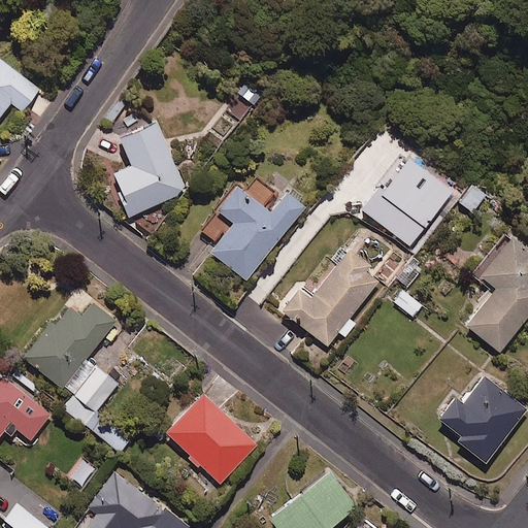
[(41,91),(0,56),(0,119),(13,103),(24,111),(41,91)]
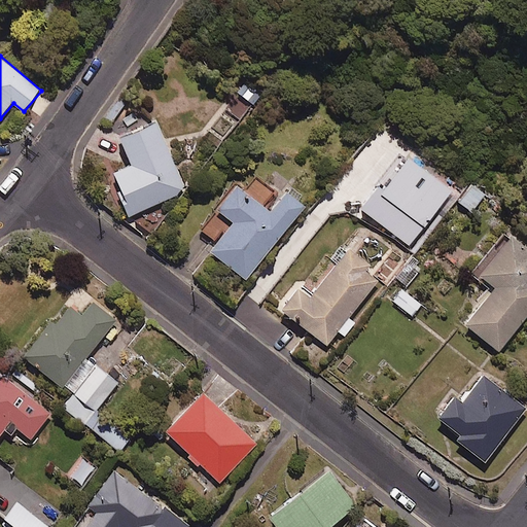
[(185,191),(155,123),(116,140),(129,167),(108,176),(127,217),(185,191)]
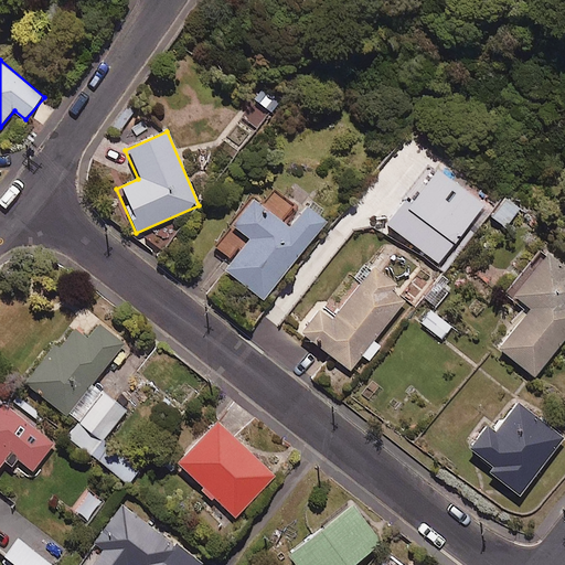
[(481,205),(427,166),(383,226),(437,265),(481,205)]
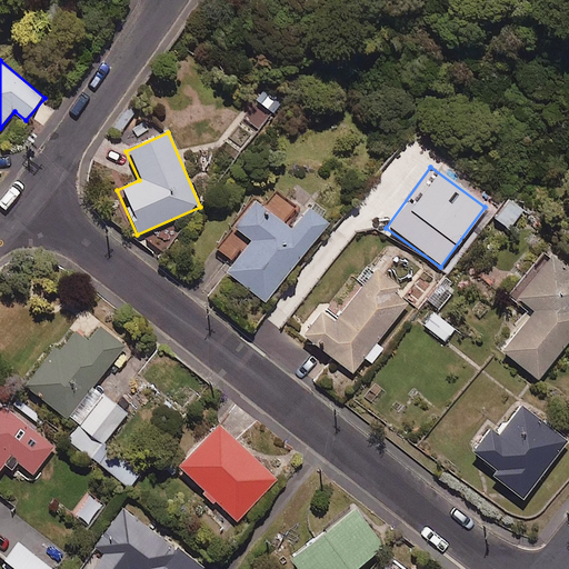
[(523,210),(507,198),(492,219),(509,231),(523,210)]
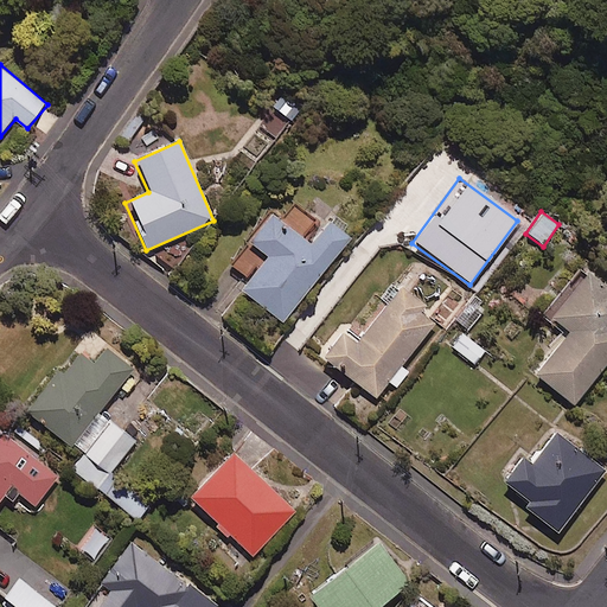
[(308,246),(269,213),(246,242),(266,260),(240,292),(281,325),(349,240),(327,223),(308,246)]
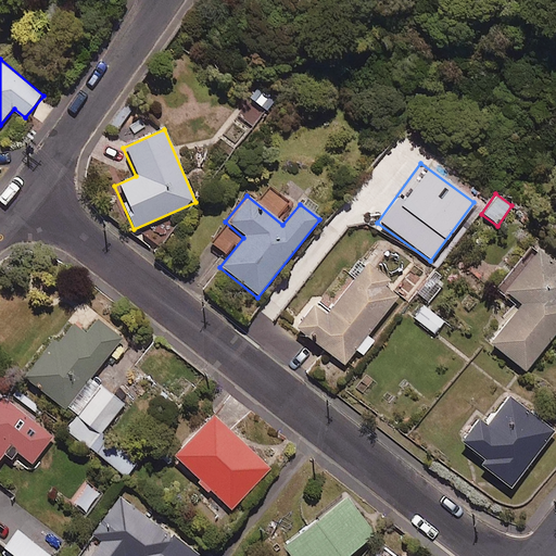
[(555,273),(532,254),(502,292),(519,306),(490,344),(525,373),(555,331),(555,273)]
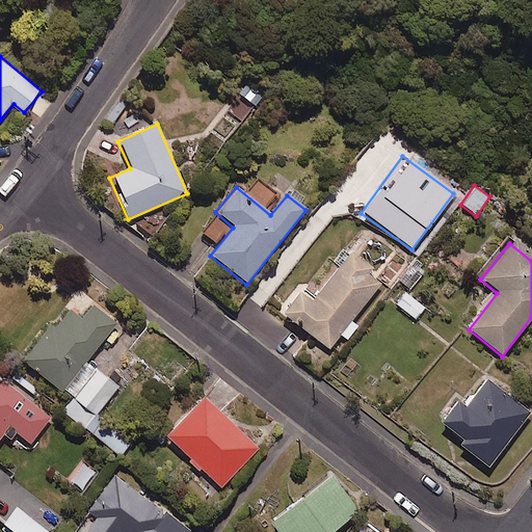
[(383,280),(349,254),(312,301),(298,291),(281,314),(328,350),(340,335),(346,340),(356,326),(350,322),(383,280)]
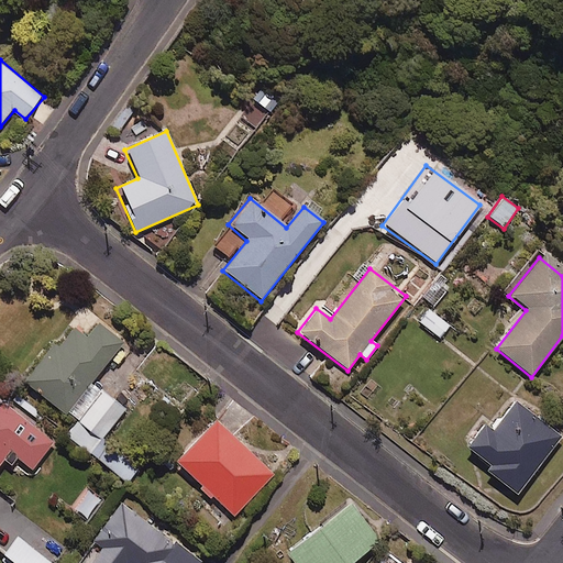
[(451,284),(437,274),(420,297),(433,307),(451,284)]
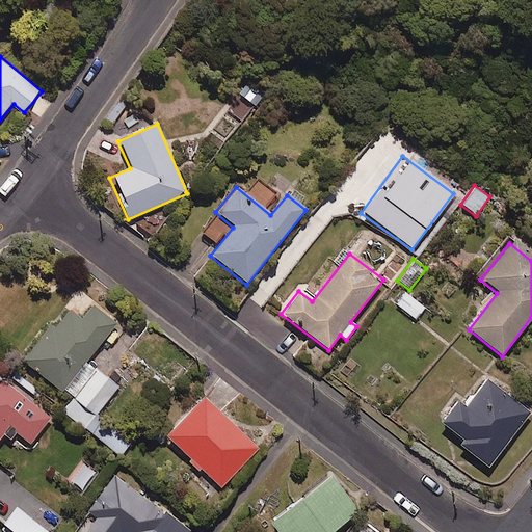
[(424,308),(405,293),(396,304),(416,320),(424,308)]
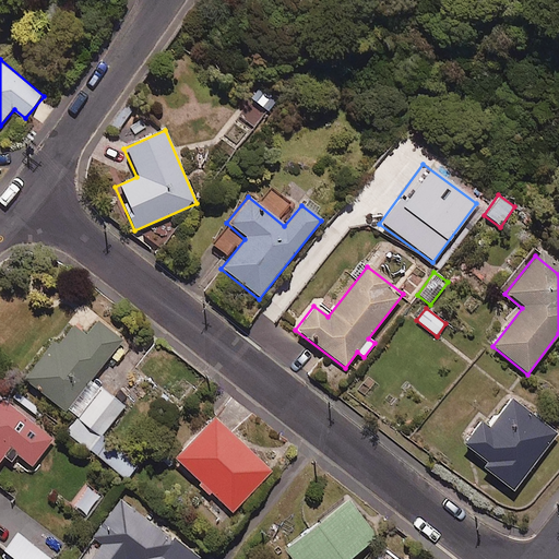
[(125,341),(87,311),(59,347),(55,344),(27,379),(79,419),(69,432),(92,450),(127,406),(94,380),(125,341)]
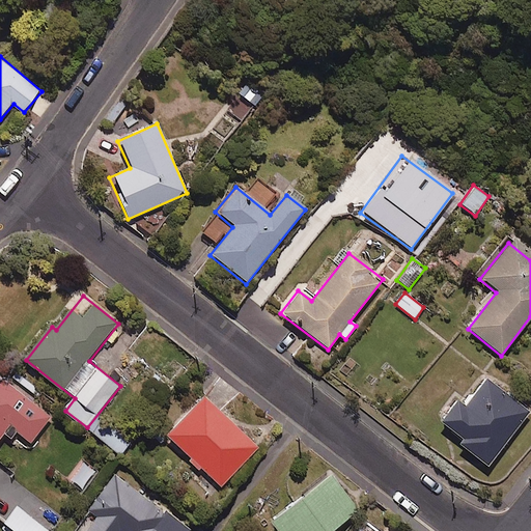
[(53,417),(0,373),(0,442),(12,427),(32,443),(53,417)]
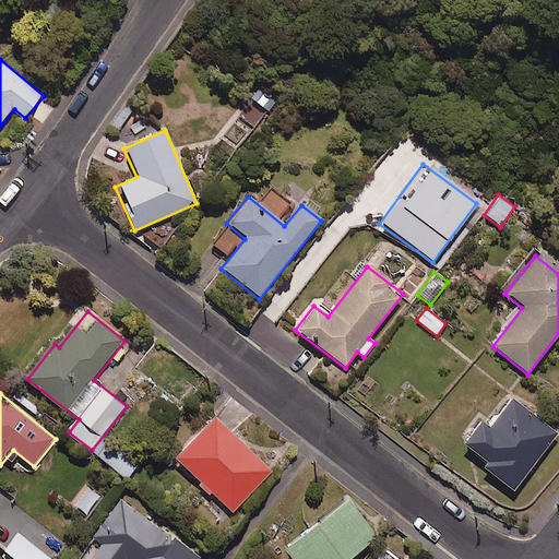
[(556,435),(509,400),(486,429),(477,421),(460,444),(485,464),(480,470),(512,492),(556,435)]
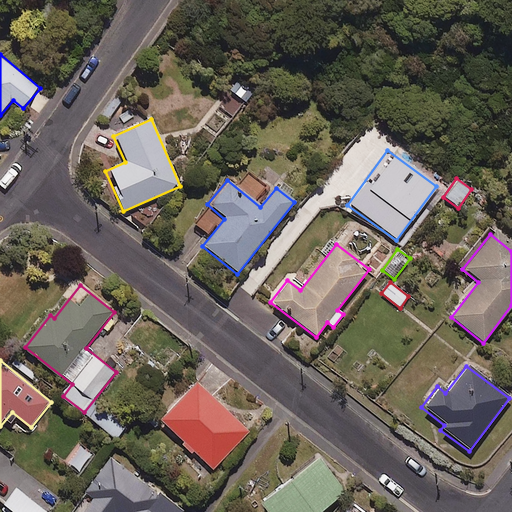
[(251,432),(200,383),(164,420),(215,469),(251,432)]
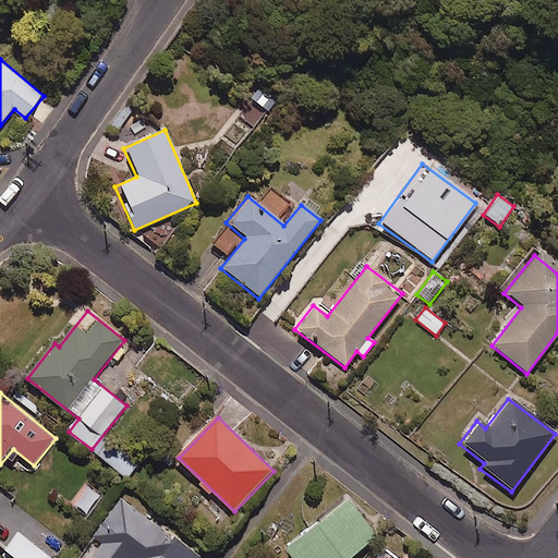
[(201,557),(203,556),(122,498),(79,557),(201,557)]
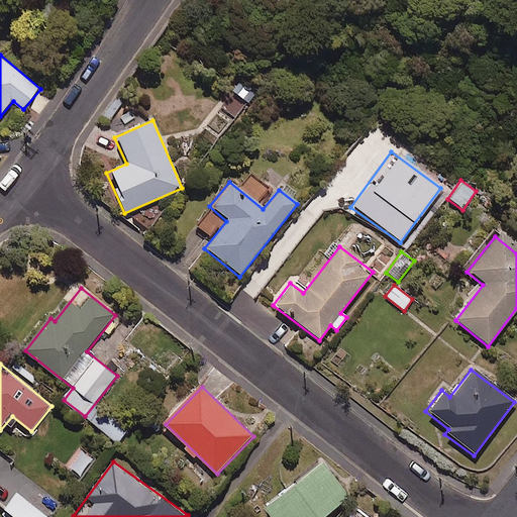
[(322,516),(347,498),(321,463),(262,511),(266,516),(322,516)]
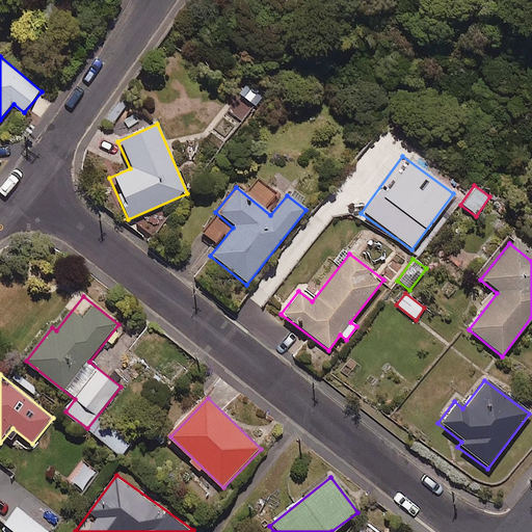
[(51,531),(11,503),(0,517),(0,520),(16,531),(51,531)]
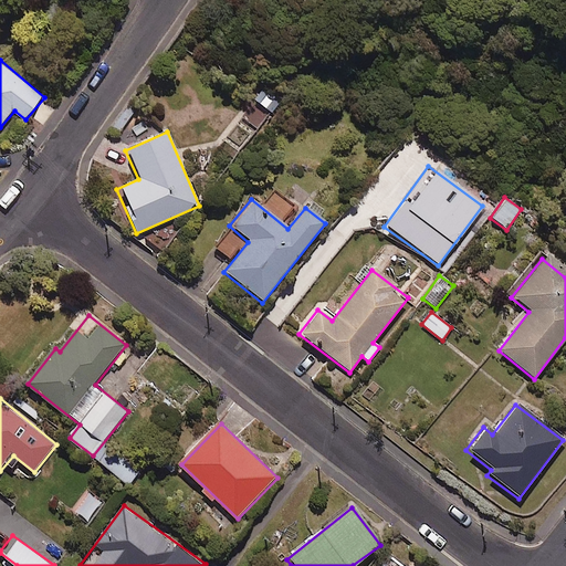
All buildings are outlined.
